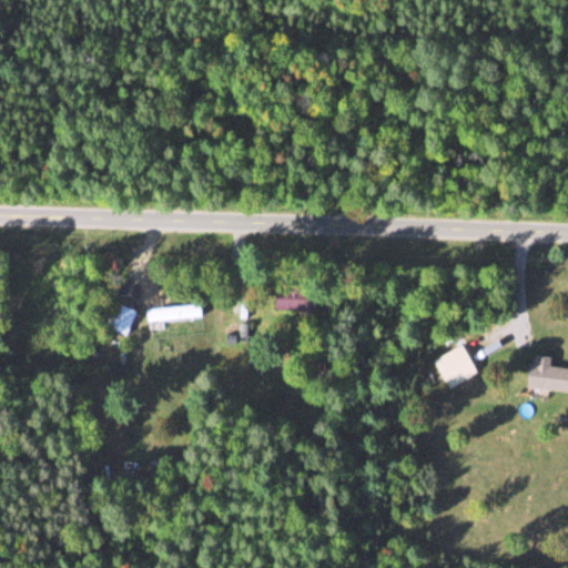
[(273,312),(315,312),(315,288),(273,288),(273,312)]
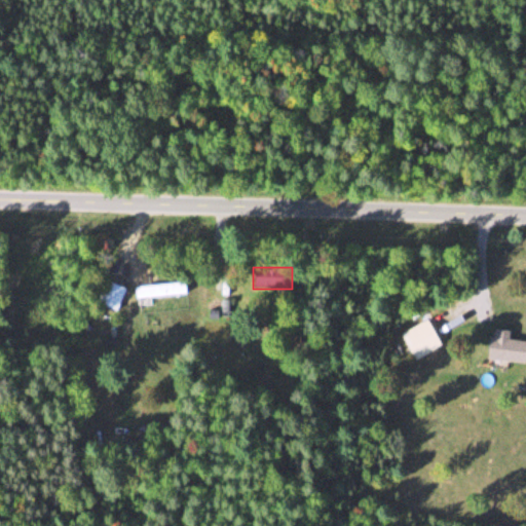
[(126,289),(100,278),(91,301),(117,311),(126,289)]
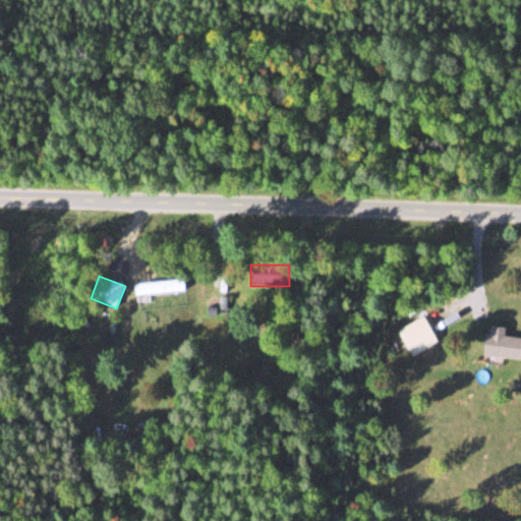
[(186,292),(185,281),(133,285),(134,296),(186,292)]
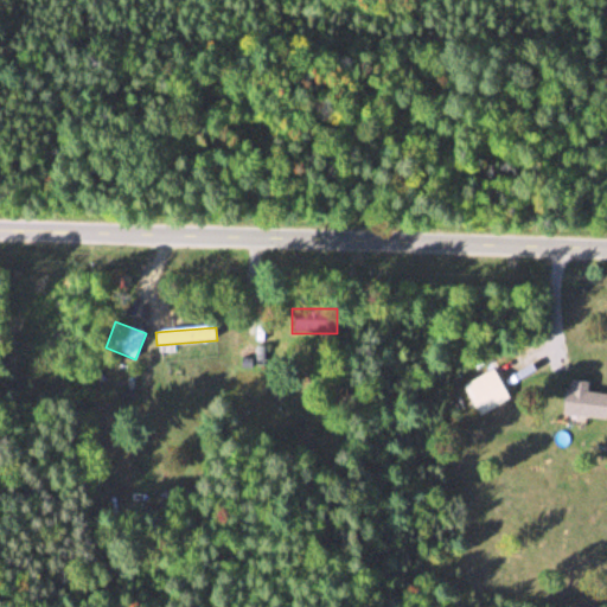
[(461,385),(478,416),(509,401),(493,370),(461,385)]
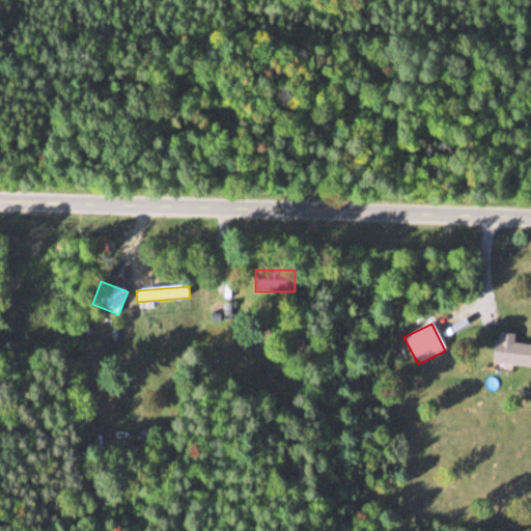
[(492,363),(530,367),(530,344),(513,343),(514,334),(495,332),(492,363)]
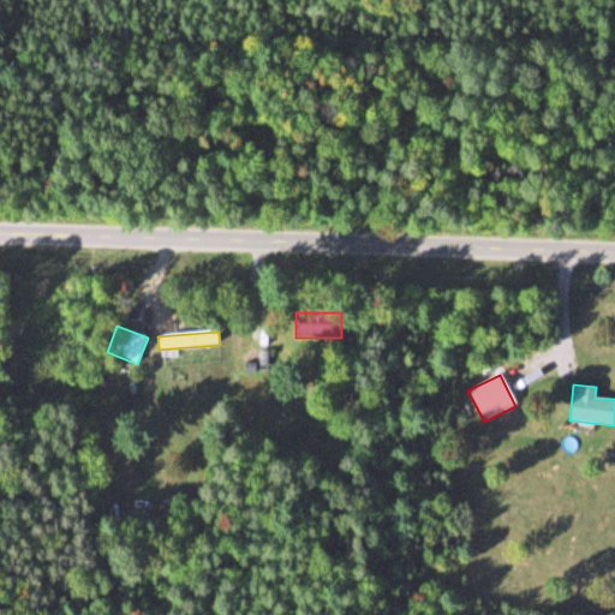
All buildings are outlined.
